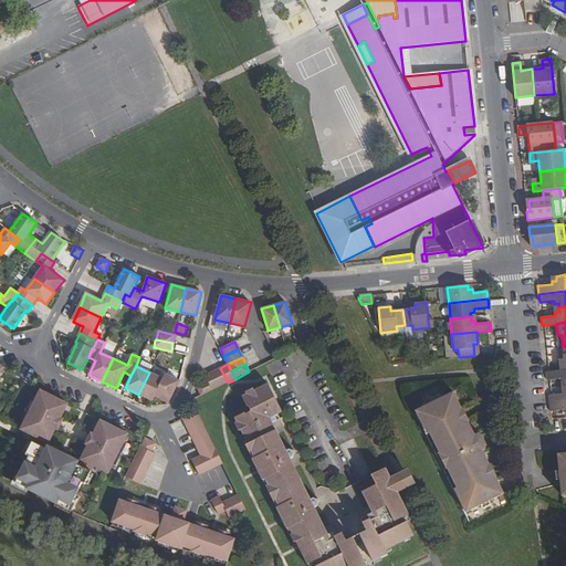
[(220,368),(212,371),(220,386),(228,383),(220,368)]
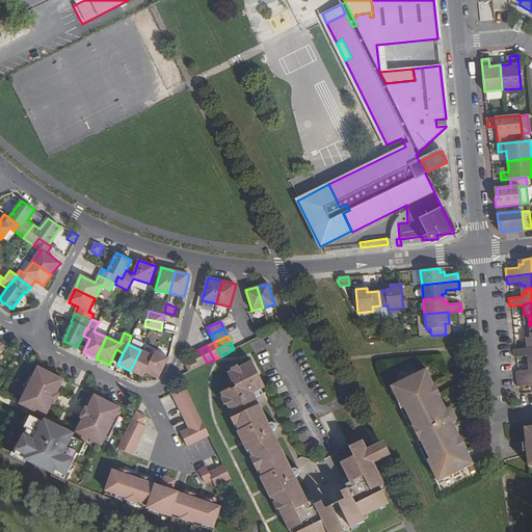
[(531,347),(527,348),(516,350),(513,350),(514,357),(516,357),(528,356),(528,360),(531,358),(531,347)]
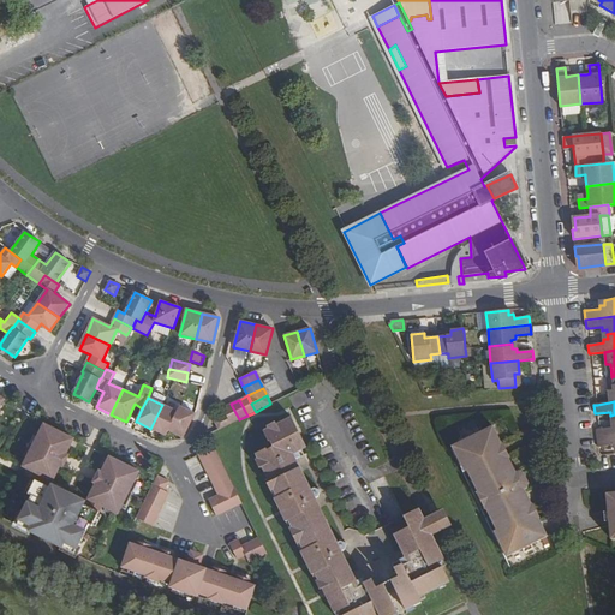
[(231,404),(222,408),(226,415),(231,424),(239,419),(231,404)]
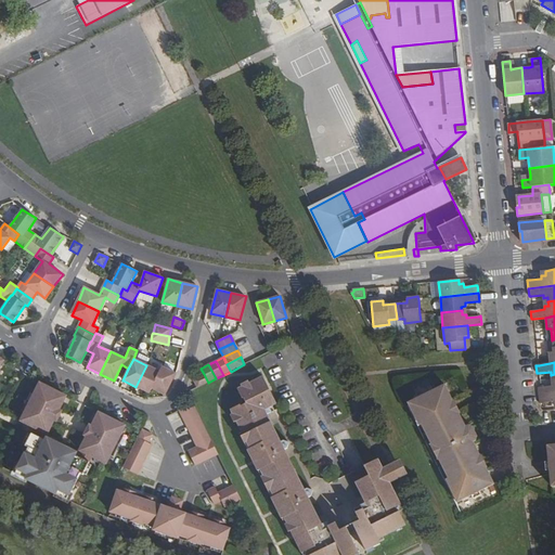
[(159,372),(146,365),(136,387),(150,394),(152,389),(151,388),(159,372)]
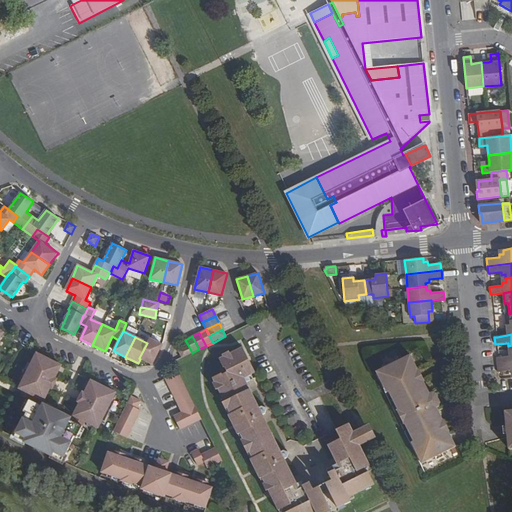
[(152,365),(162,345),(149,339),(147,343),(139,358),(140,359),(151,364),(152,365)]
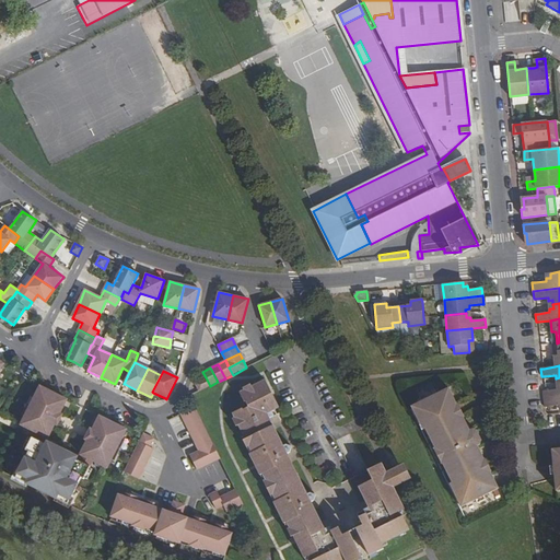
[(195,383),(199,392),(210,386),(206,377),(195,383)]
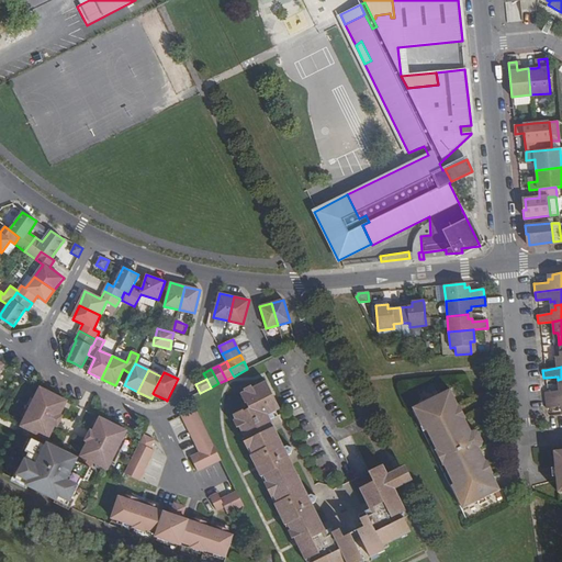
[(244,409),(233,415),(236,419),(233,420),(237,428),(239,427),(256,460),(261,458),(265,467),(260,469),(278,504),(282,501),(290,515),(284,517),(295,539),(323,525),(315,509),(311,513),(307,506),(316,502),(312,494),(308,496),(304,486),(292,462),(287,464),(283,458),(292,453),(290,450),(288,446),(284,448),(274,427),(270,429),(269,426),(271,420),(276,417),(273,413),(281,409),(267,381),(253,388),(251,386),(244,390),(245,391),(240,393),(246,404),(247,403),(249,408),(245,411),(244,409)]
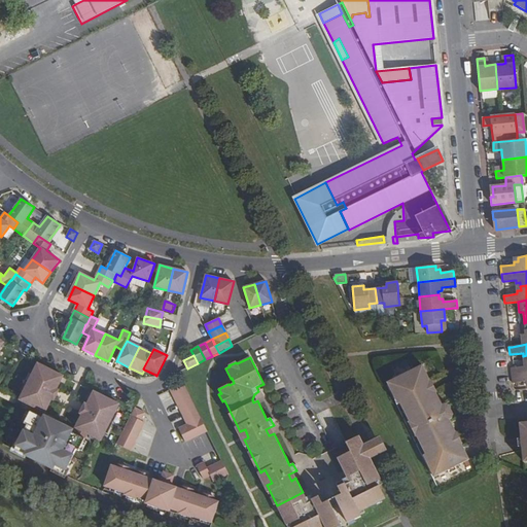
[(512,376),(526,374),(526,362),(524,363),(524,366),(514,367),(511,367),(512,376)]
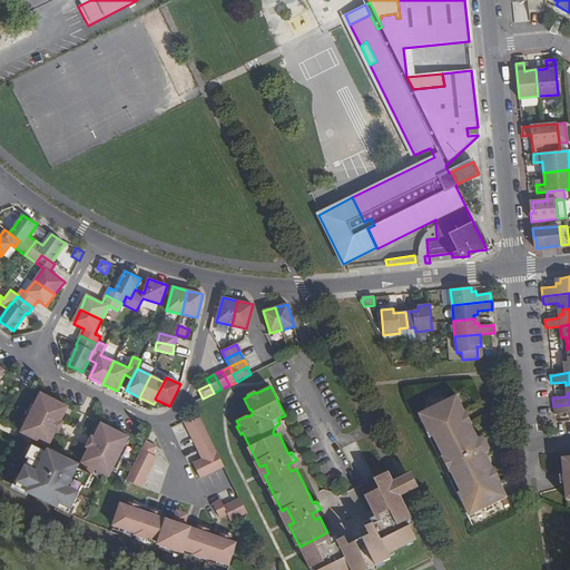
[(40,394),(21,433),(36,441),(47,445),(49,446),(56,432),(58,434),(64,423),(61,422),(68,408),(40,394)]
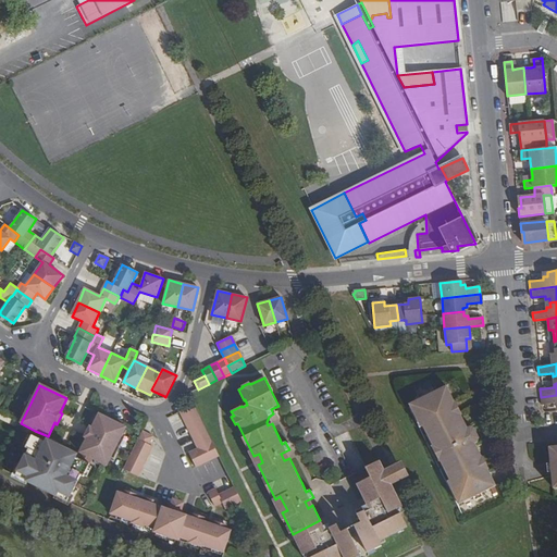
[(446,386),(409,405),(412,411),(417,413),(433,446),(436,448),(441,456),(440,460),(456,493),(455,497),(459,505),(496,486),(474,444),(473,441),(466,445),(460,435),(469,431),(467,429),(446,386)]
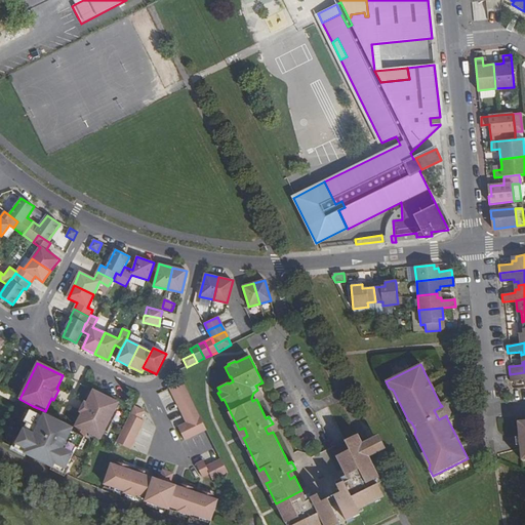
[(524,372),(510,374),(511,381),(513,381),(524,380),(524,384),(524,382),(524,372)]
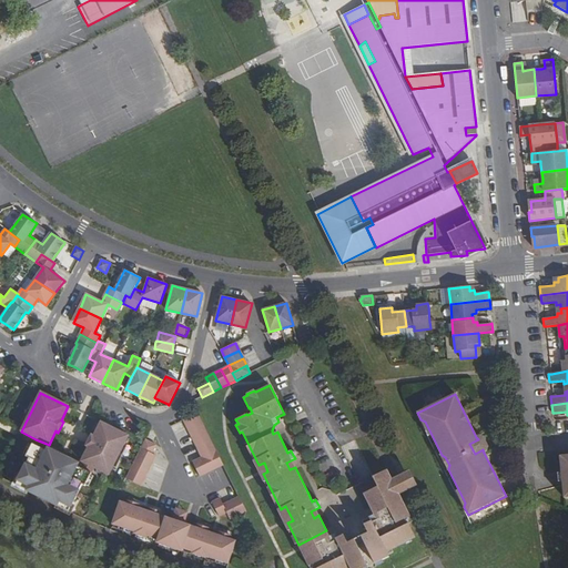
[(223,465),(198,413),(183,419),(202,457),(193,462),(200,477),(223,465)]
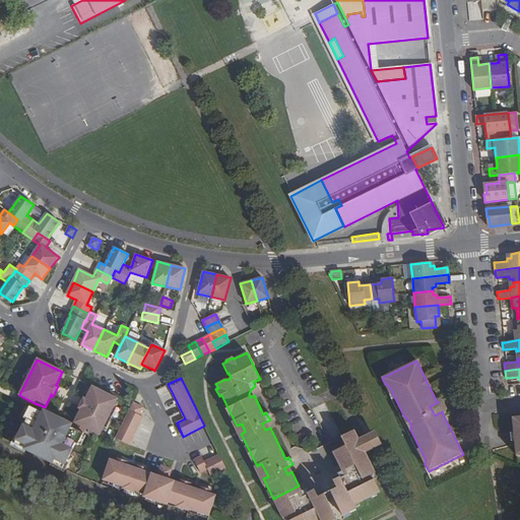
[(81,409),(75,423),(77,424),(86,429),(100,435),(117,399),(92,387),(86,400),(83,399),(79,408),(81,409)]
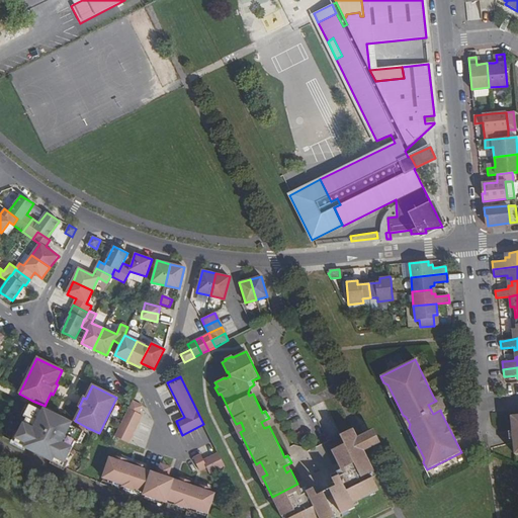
[(437,398),(434,399),(436,401),(440,410),(441,413),(444,411),(445,408),(440,399),(437,398)]
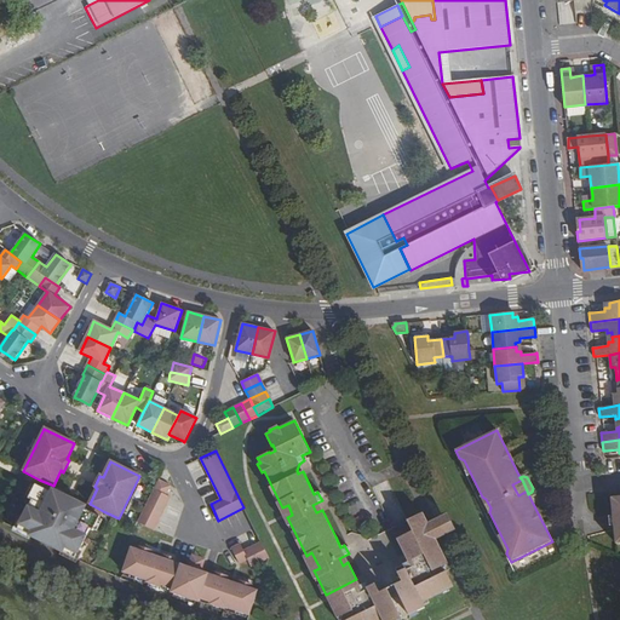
[(39,480),(36,486),(47,492),(51,484),(39,480)]
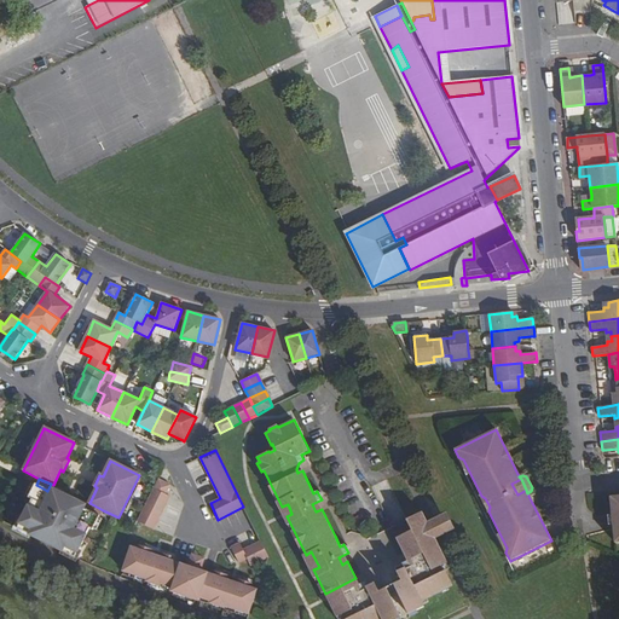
[(171,485),(158,479),(154,489),(166,495),(171,485)]
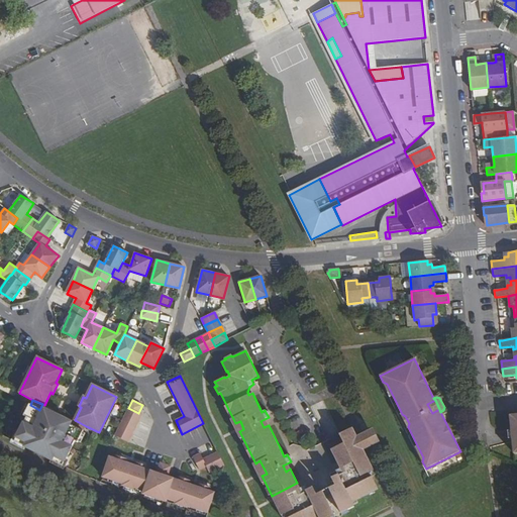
[(435,400),(427,404),(432,413),(439,409),(435,400)]
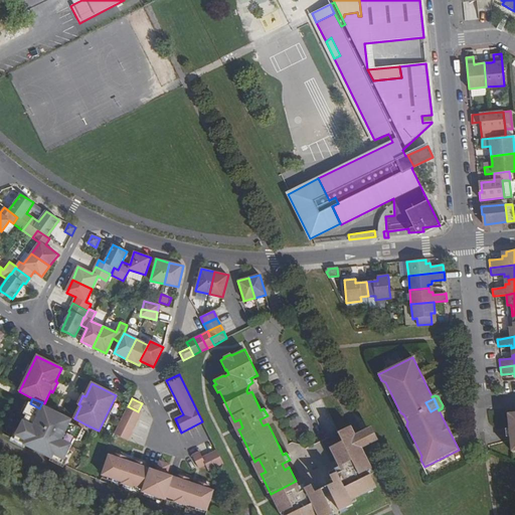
[(310,404),(326,439),(337,434),(321,399),(310,404)]
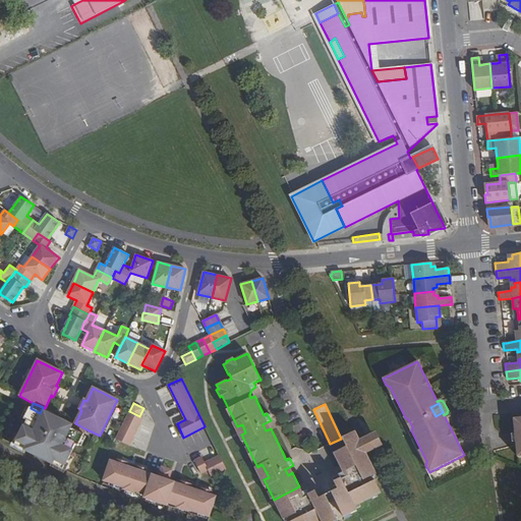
[(26,421),(14,446),(63,470),(75,445),(78,447),(84,435),(83,435),(74,429),(68,427),(70,424),(61,420),(59,423),(54,420),(55,417),(46,413),(45,415),(40,413),(31,408),(30,408),(24,419),(26,421)]
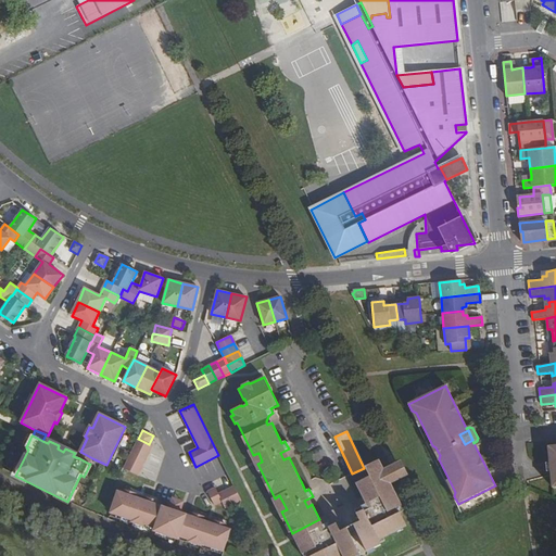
[(149,444),(138,439),(123,469),(138,476),(152,446),(149,444)]
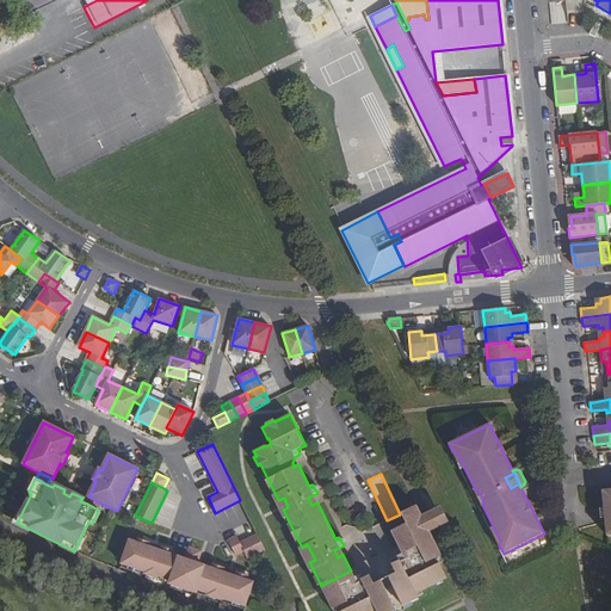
[(91,498),(87,504),(98,510),(102,504),(91,498)]
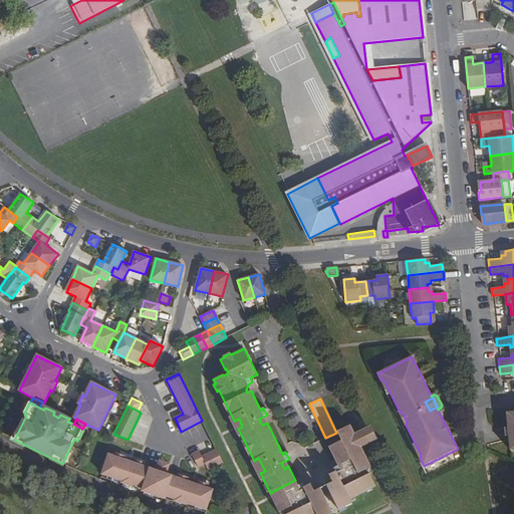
[(239,419),(234,421),(238,429),(242,427),(239,419)]
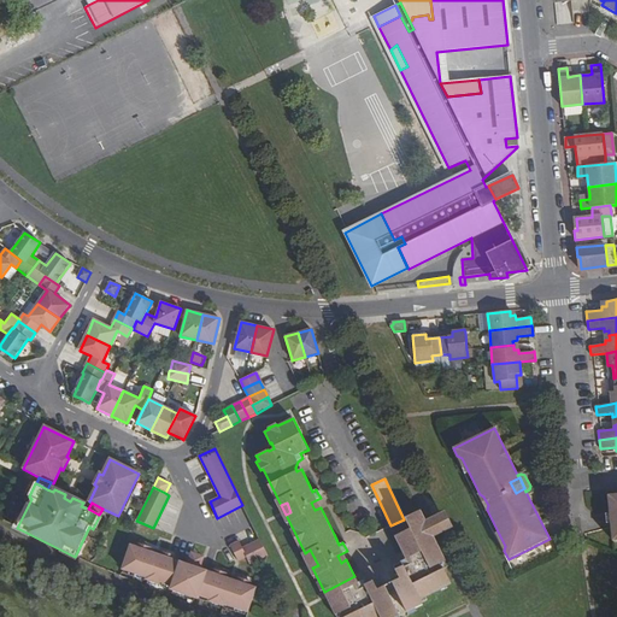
[(410,529),(394,536),(403,551),(417,545),(435,536),(427,519),(422,510),(405,517),(410,529)]
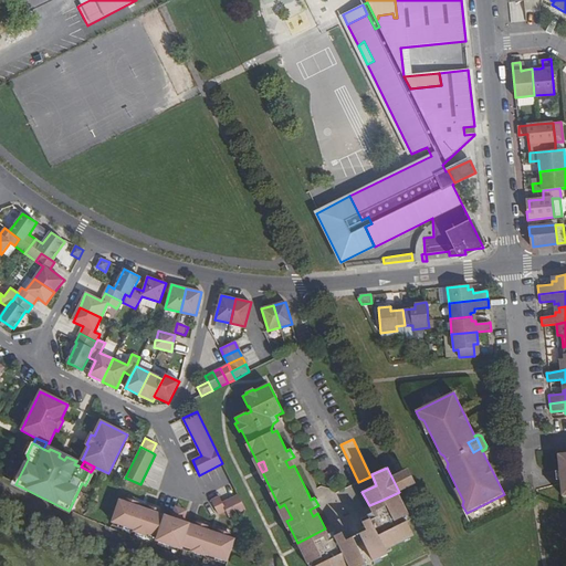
[(396,474),(391,477),(399,492),(405,490),(416,483),(408,469),(396,474)]
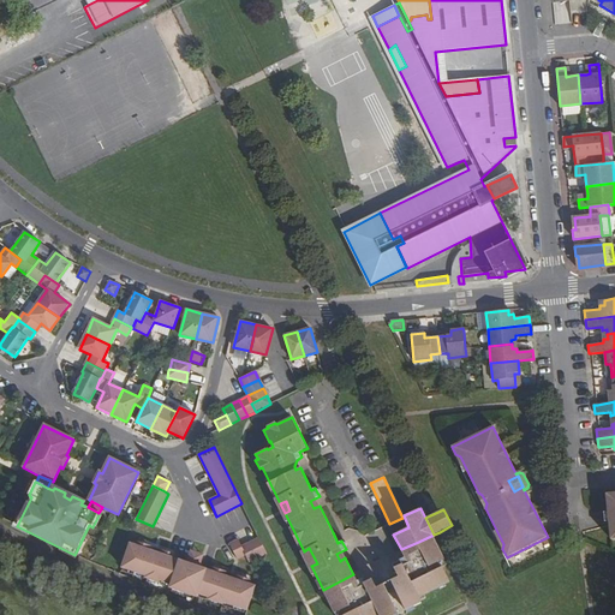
[(416,543),(401,549),(405,557),(436,541),(434,535),(416,543)]
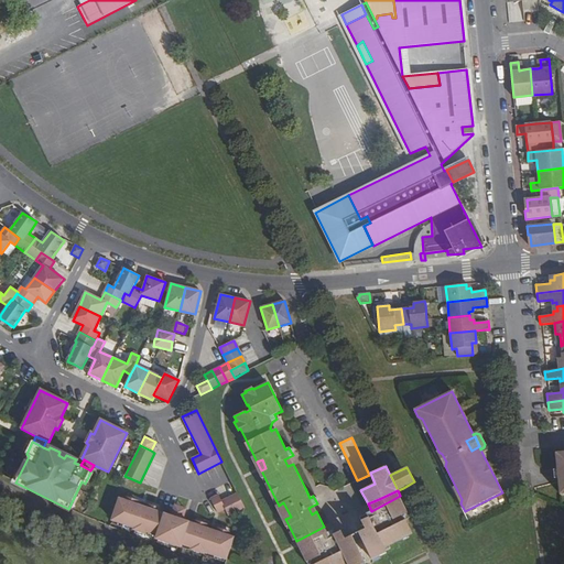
[(245,507),(238,494),(221,501),(218,495),(210,499),(217,513),(225,509),(228,516),(245,507)]
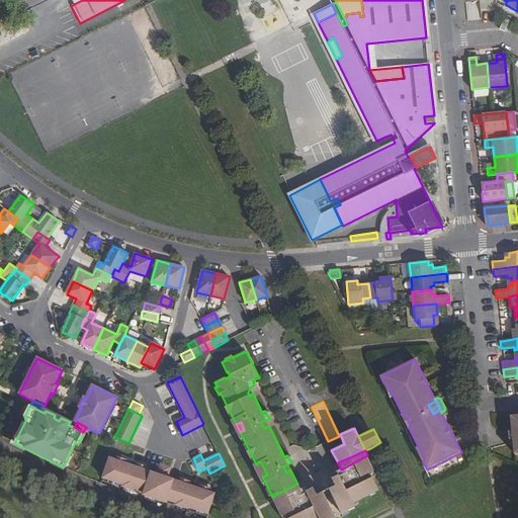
[(336,486),(330,489),(342,514),(356,508),(354,504),(370,496),(369,493),(378,489),(370,472),(374,470),(367,455),(341,469),(336,471),(338,476),(333,479),(336,486)]
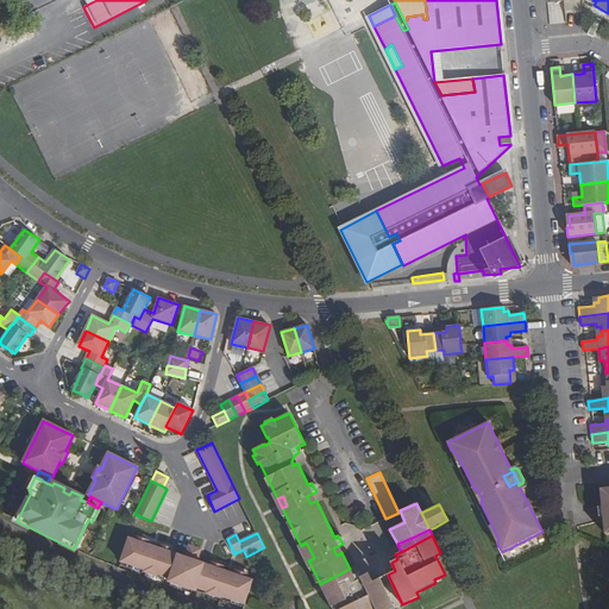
[(253,581),(130,539),(121,563),(145,570),(145,572),(158,577),(158,575),(170,578),(169,582),(195,591),(196,588),(208,591),(207,594),(220,598),(221,596),(245,604),(245,603),(253,581)]
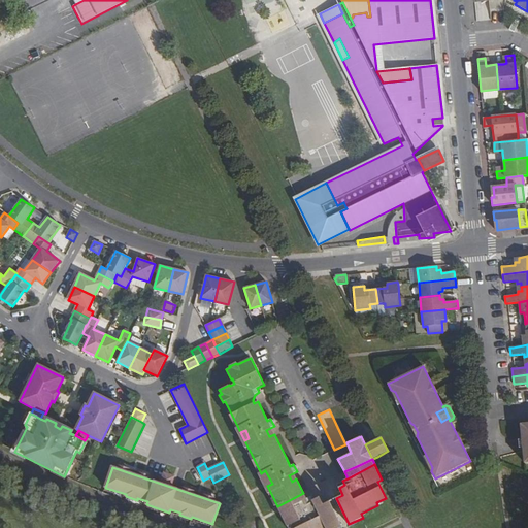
[(265,470),(261,473),(267,486),(272,484),(265,470)]
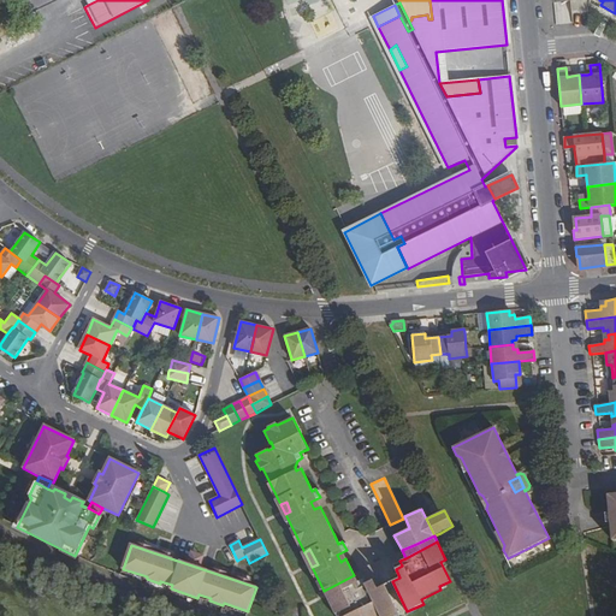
[(354,575),(324,591),(326,597),(357,581),(354,575)]
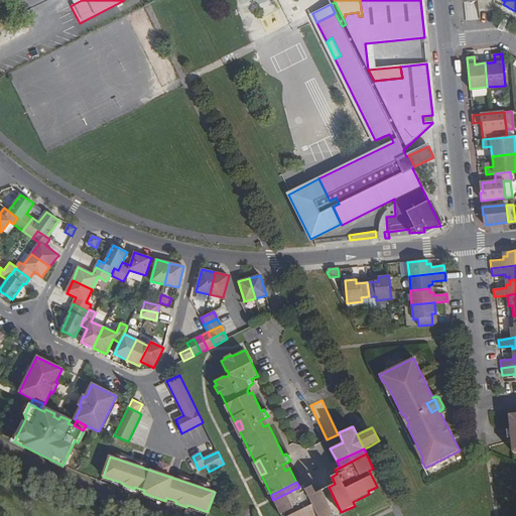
[(334,515),(335,515),(321,491),(315,494),(312,487),(306,489),(304,485),(299,487),(273,500),(281,515),(284,513),(285,515),(334,515)]
